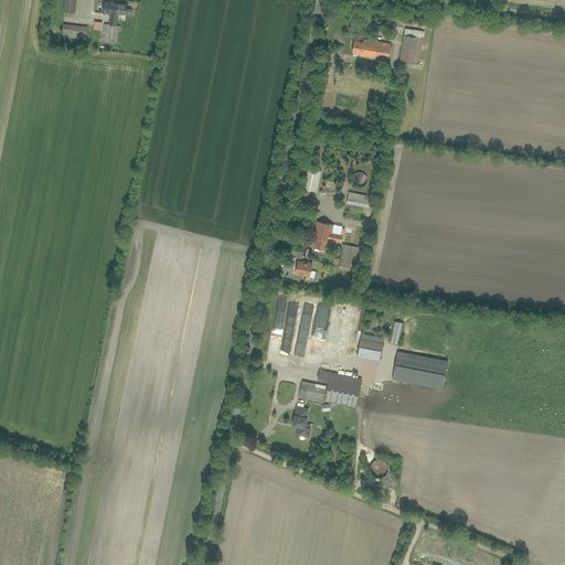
[(65,0),(64,13),(75,14),(76,0),(65,0)]
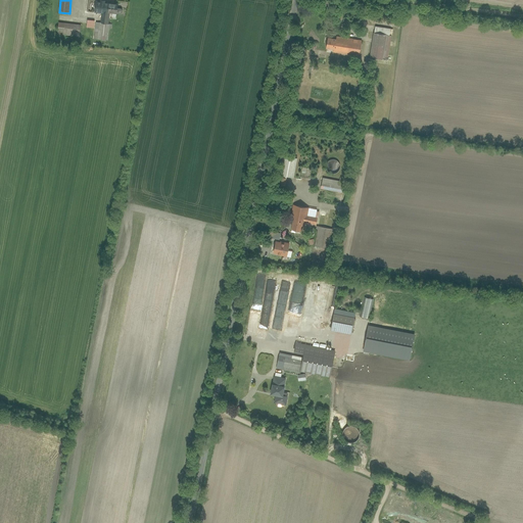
[(96,25),(94,41),(107,42),(109,16),(121,17),(122,9),(119,9),(119,4),(96,2),(95,14),(102,15),(101,26),(96,25)]
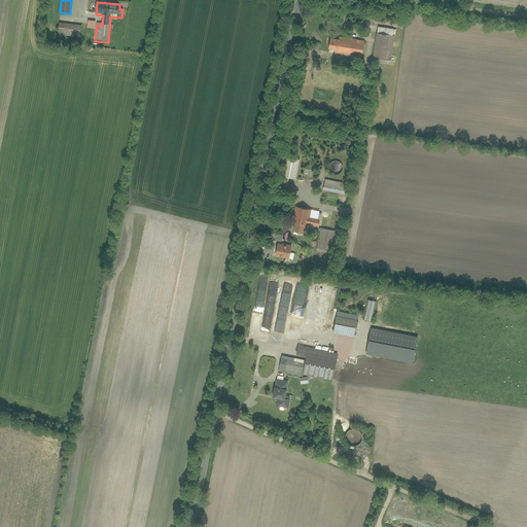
[(60,25),(58,36),(79,39),(81,27),(60,25)]
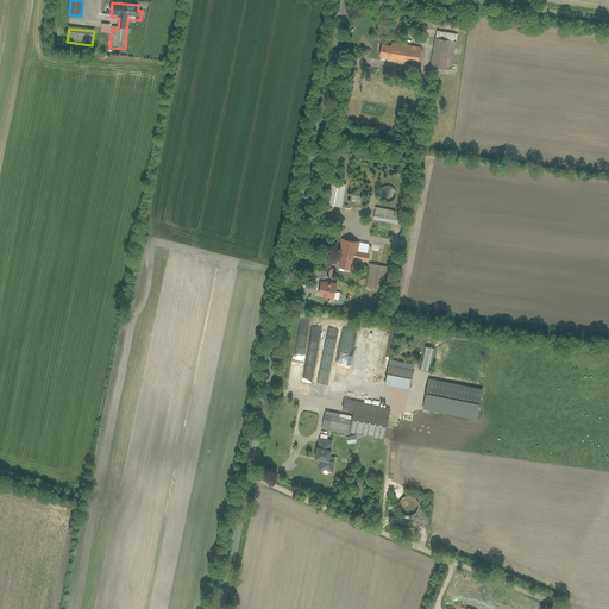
[(437,33),(432,69),(452,71),(457,36),(437,33)]
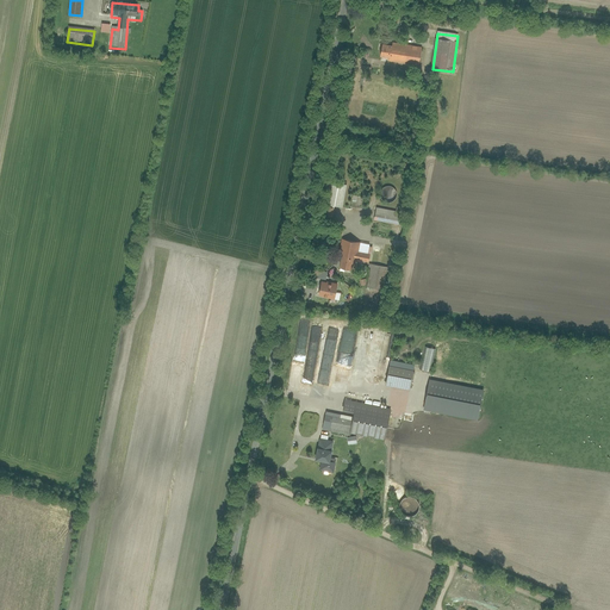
[(383,45),(380,58),(388,60),(387,63),(419,68),(422,48),(392,44),(392,47),(383,45)]
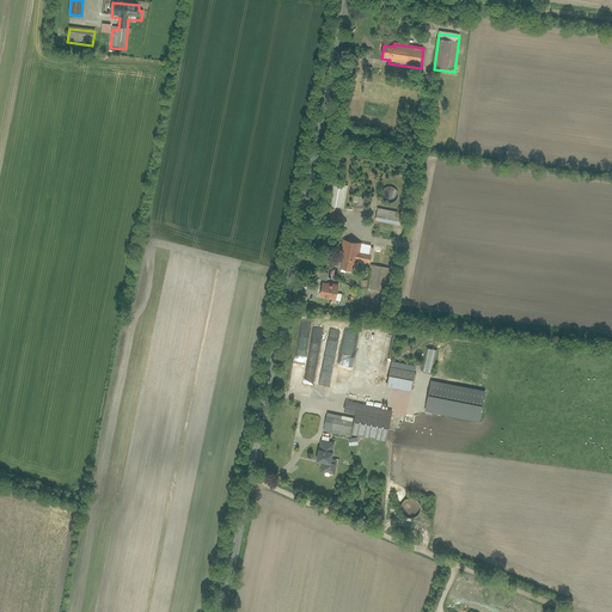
[(334,185),(330,208),(344,210),(348,187),(334,185)]
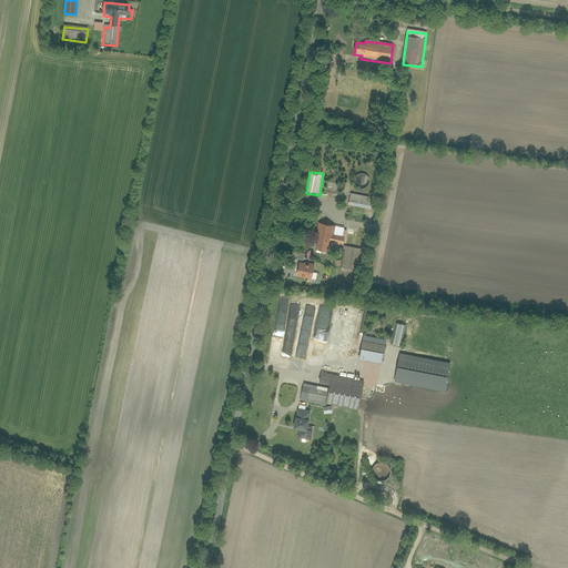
[(368,188),(369,185),(369,183),(369,181),(368,179),(366,176),(364,175),(361,175),(358,176),(356,178),(354,180),(354,183),(354,185),(355,188),(356,190),(358,191),(362,191),(364,191),(366,190),(368,188)]
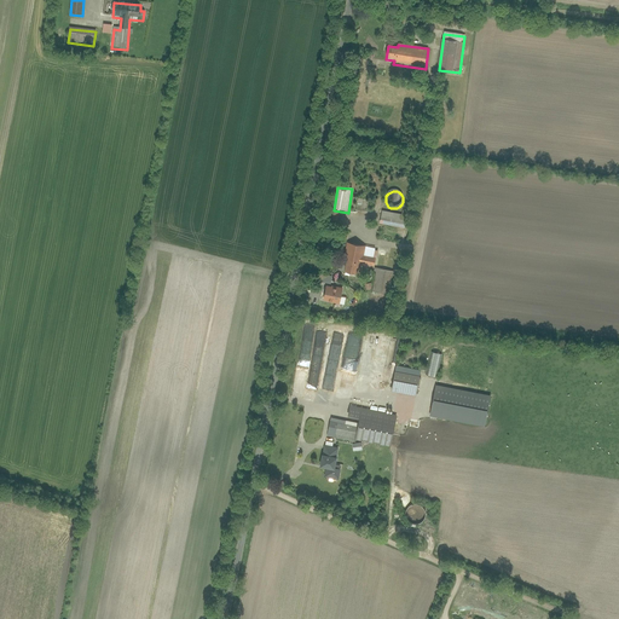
[(382,213),(380,226),(408,230),(410,217),(382,213)]
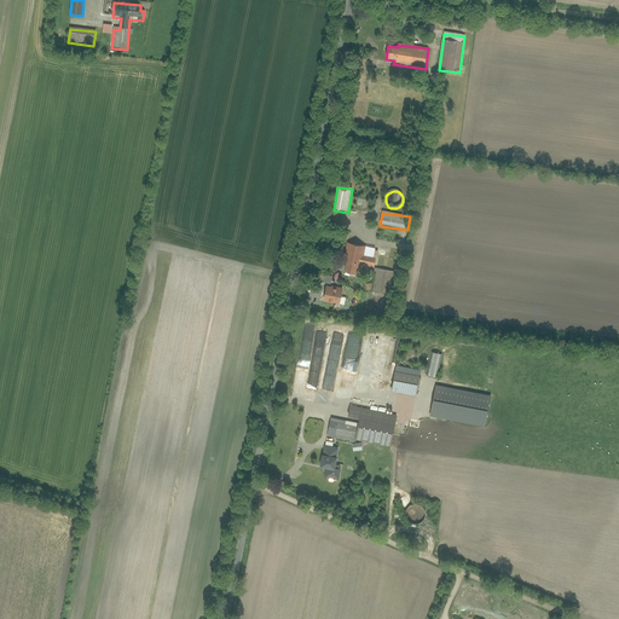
[(347,244),(342,273),(359,276),(362,267),(376,270),(371,296),(392,300),(398,262),(376,258),(377,249),(347,244)]
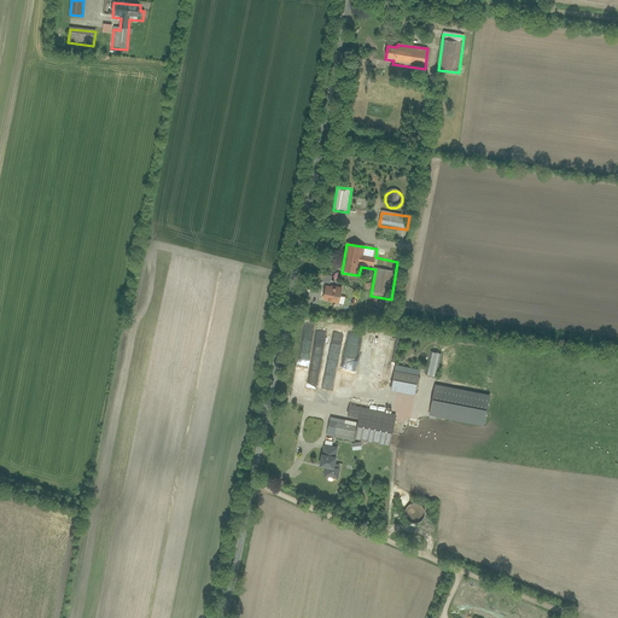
[(326,287),(324,303),(339,305),(343,290),(326,287)]
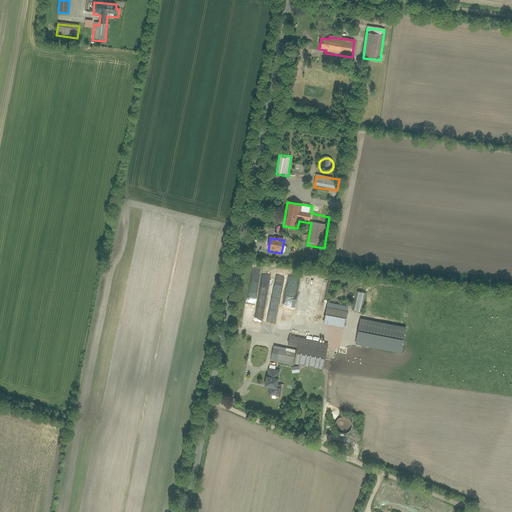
[(357,292),(354,312),(362,313),(365,294),(357,292)]
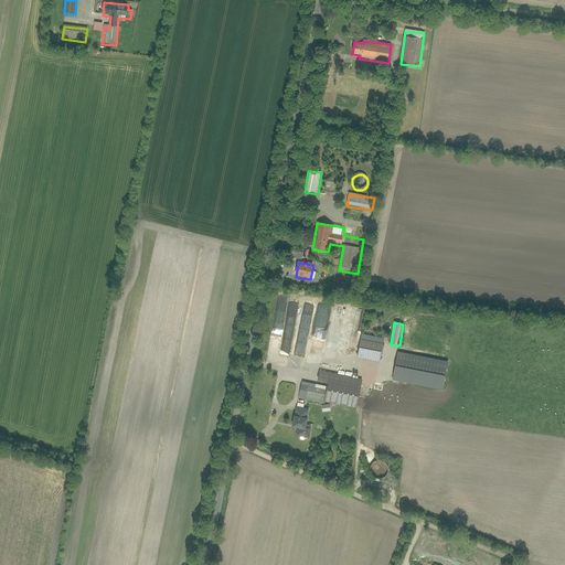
[(407,326),(404,340),(411,341),(413,327),(407,326)]
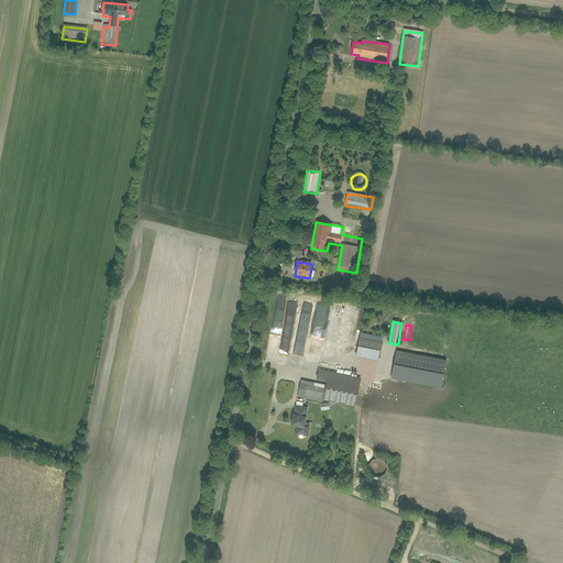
[(361,341),(357,359),(378,362),(382,345),(361,341)]
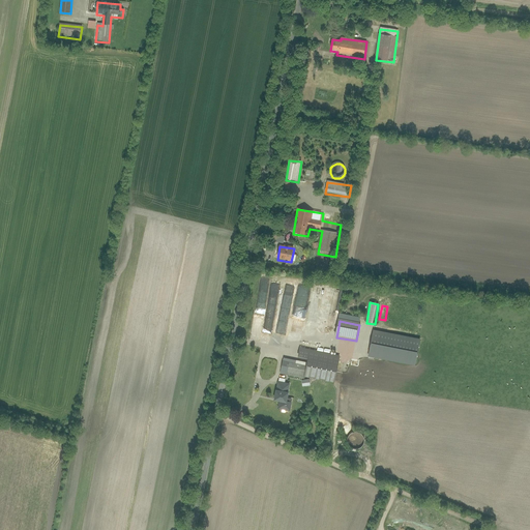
[(374,331),(369,358),(415,366),(420,340),(374,331)]
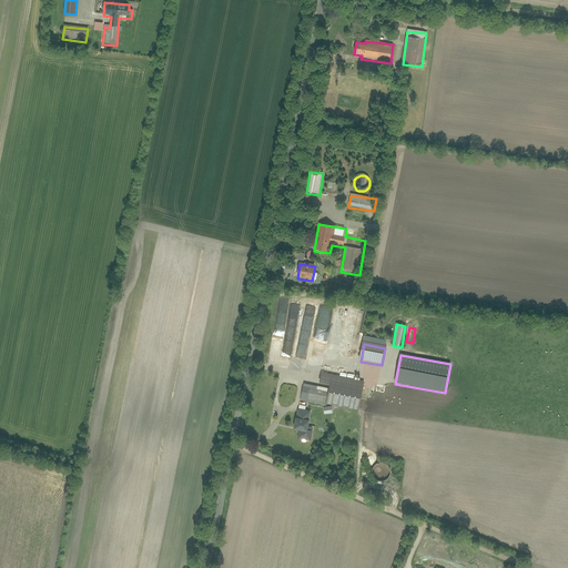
[(303,385),(300,404),(358,414),(364,383),(323,375),(321,387),(303,385)]
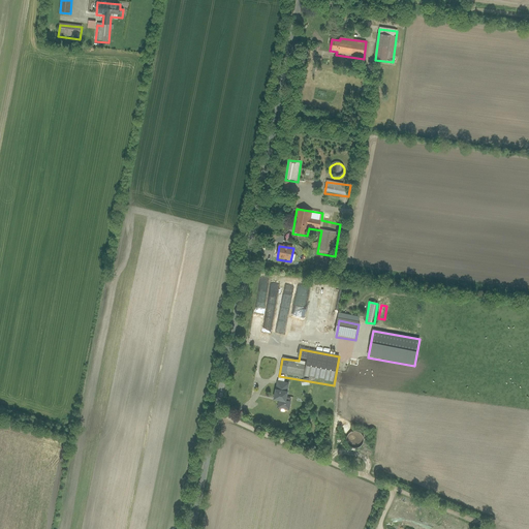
[(278,404),(277,411),(288,413),(290,403),(286,403),(289,384),(277,382),(273,403),(278,404)]
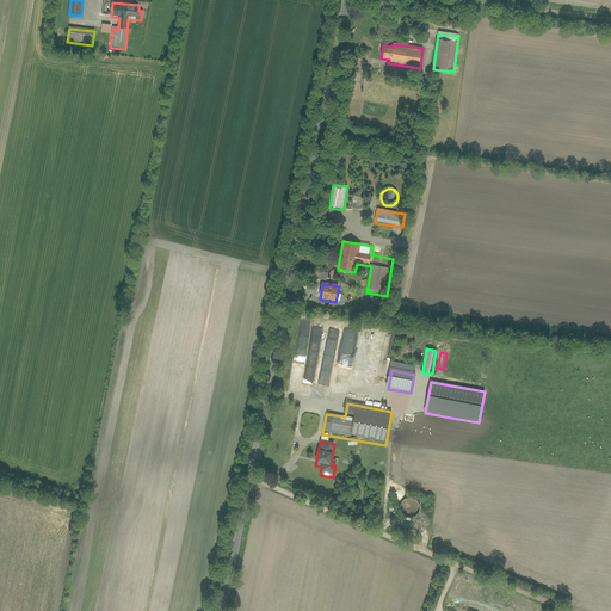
[(418,517),(419,513),(419,511),(419,507),(417,505),(414,503),(412,501),(408,501),(406,503),(403,505),(402,507),(401,510),(401,513),(402,516),(403,518),(406,519),(409,520),(412,520),(415,518),(418,517)]
